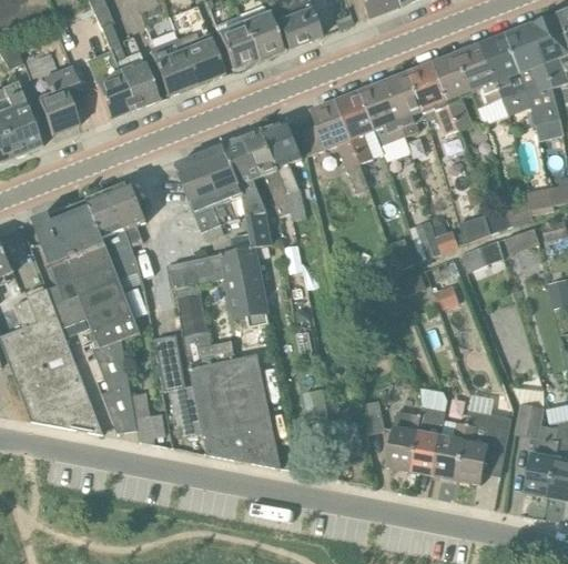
[(109,44),(114,60),(124,57),(119,40),(111,23),(114,21),(104,0),(89,0),(109,44)]
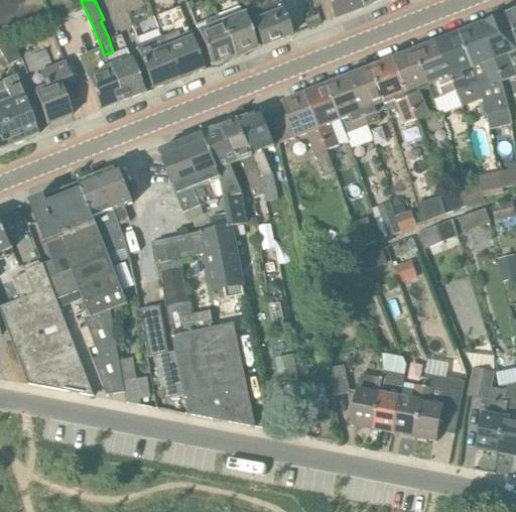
[(262,44),(291,32),(278,0),(245,0),(250,14),(262,44)]
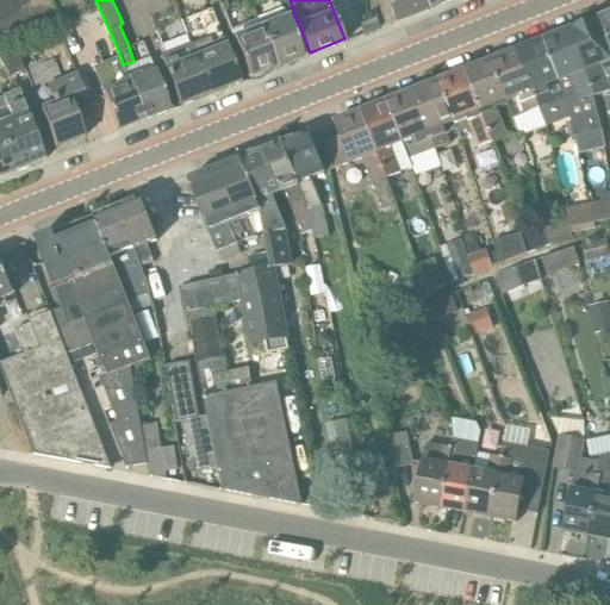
[(428,6),(425,0),(387,0),(394,19),(428,6)]
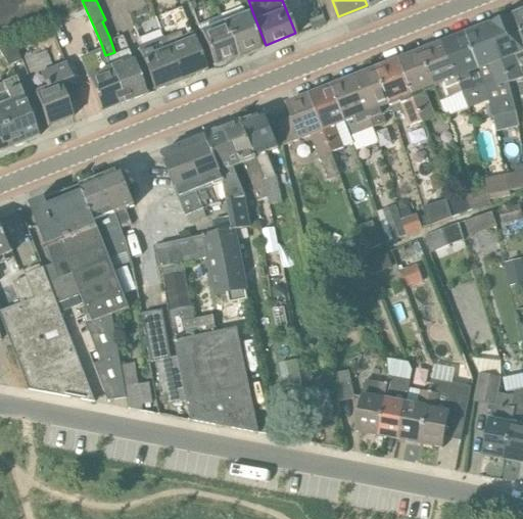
[(522,9),(514,14),(522,40),(522,9)]
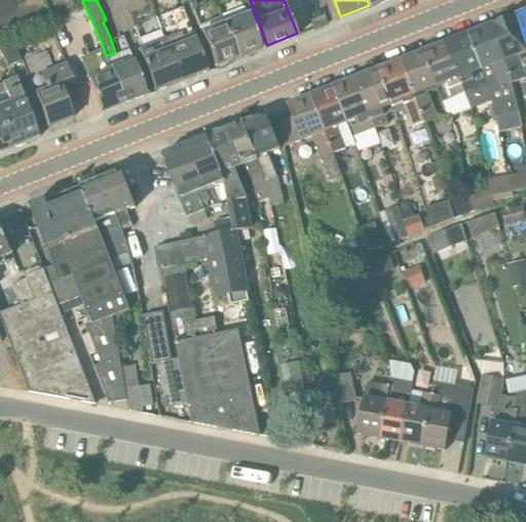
[(260,48),(262,47),(249,13),(225,23),(238,57),(249,52),(252,52),(257,50),(260,48)]
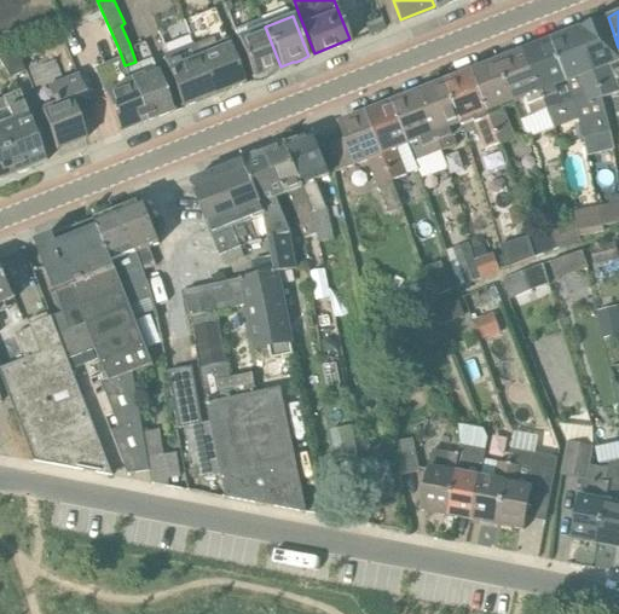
[(618,47),(608,17),(574,29),(600,96),(618,88),(618,47)]
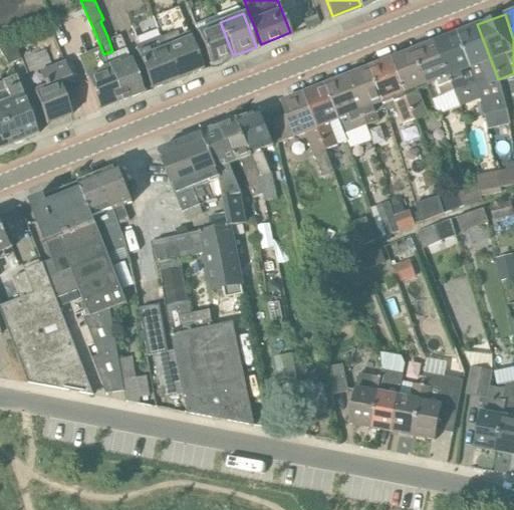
[(223,59),(233,55),(220,22),(198,31),(211,63),(213,62),(216,62),(222,60),(223,59)]
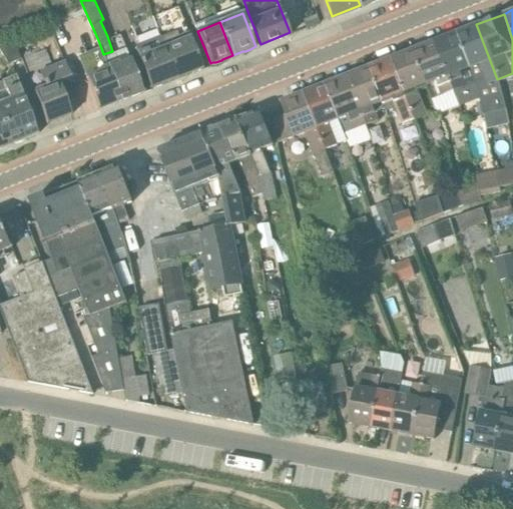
[(497,79),(476,24),(457,32),(470,65),(478,86),(483,110),(506,104),(497,79)]
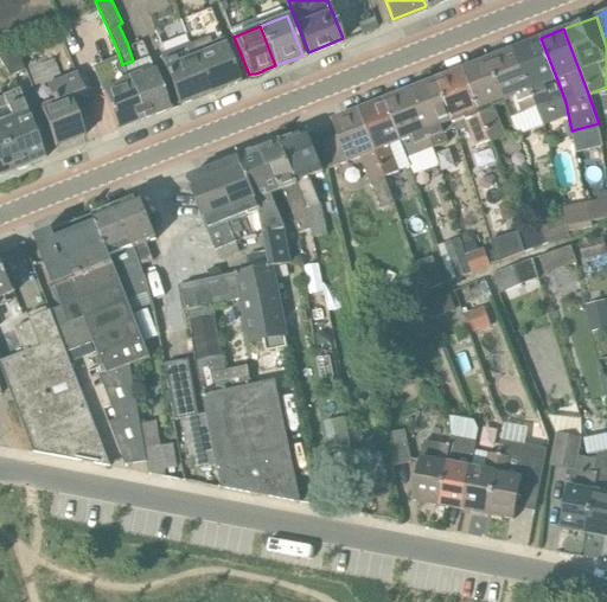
[(212,47),(195,55),(210,90),(238,78),(222,36),(210,40),(212,47)]
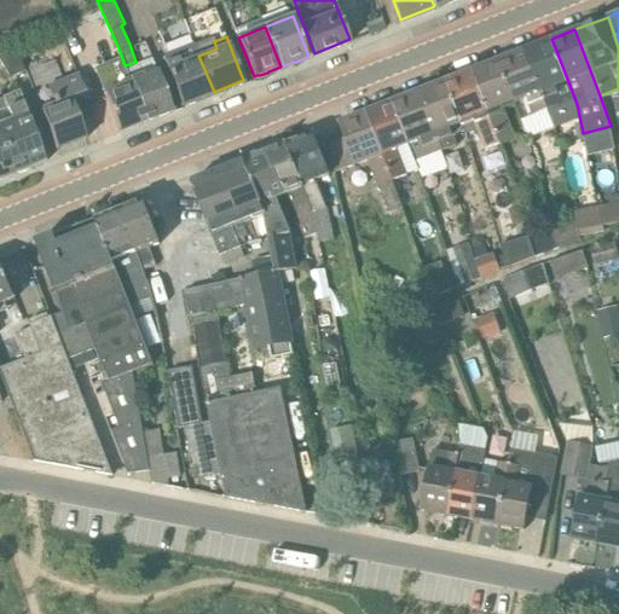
[(567,79),(551,39),(525,48),(548,108),(563,102),(556,84),(567,79)]
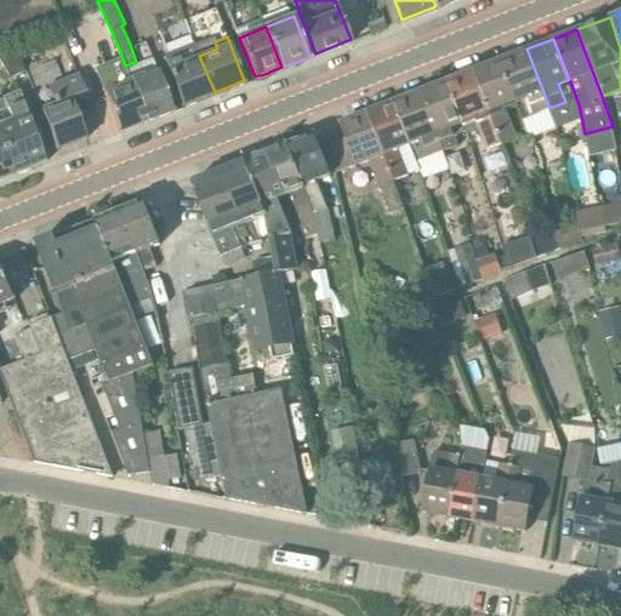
[(215,92),(199,56),(194,44),(175,51),(178,58),(165,63),(182,106),(215,92)]
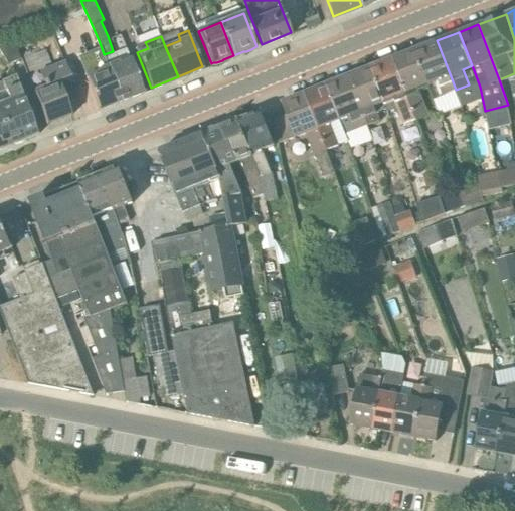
[(0,47),(8,61),(19,56),(12,37),(0,40),(0,47)]
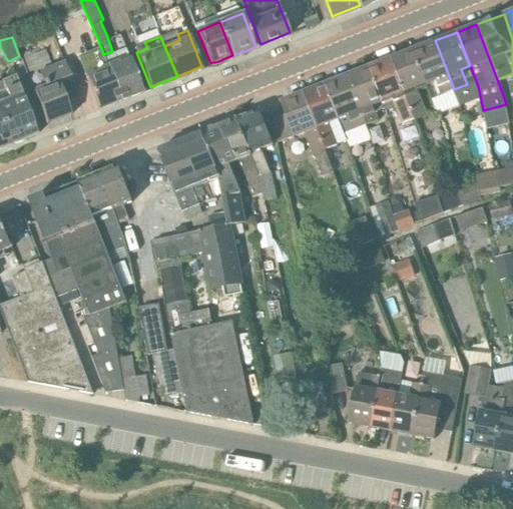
[(454,89),(435,40),(413,49),(427,82),(437,78),(443,93),(454,89)]
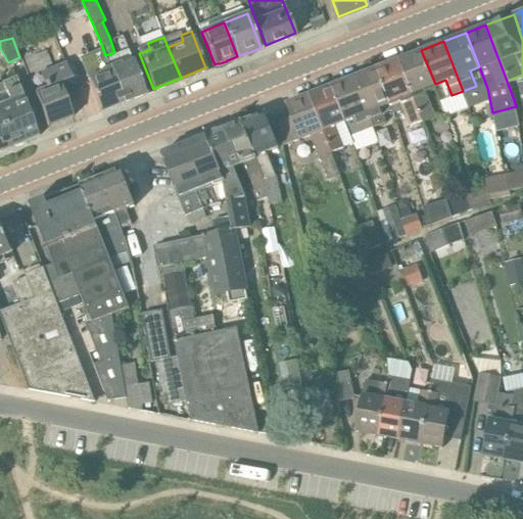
[(435,84),(421,50),(419,51),(417,50),(411,52),(409,54),(398,58),(423,119),(435,113),(426,90),(435,87),(435,84)]
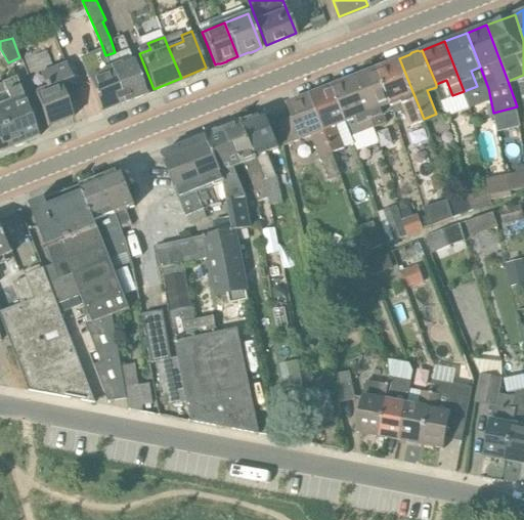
[(424,119),(399,58),(389,62),(387,62),(381,65),(379,67),(378,68),(393,107),(394,110),(404,106),(411,123),(424,119)]
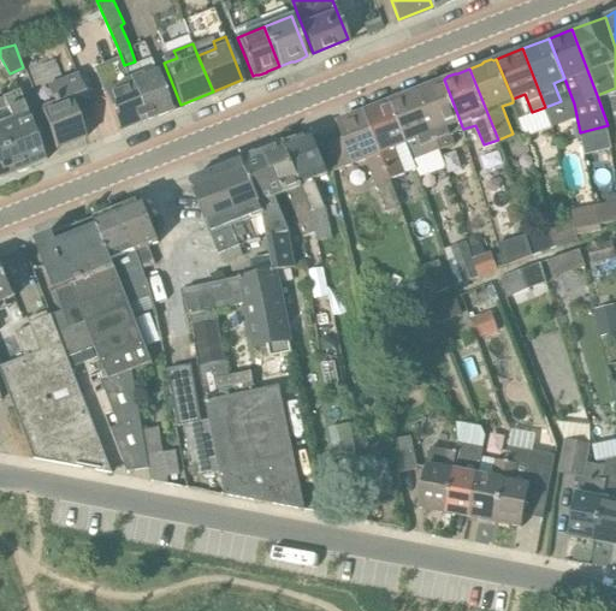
[(141,72),(129,77),(146,119),(172,108),(157,71),(143,77),(141,72)]
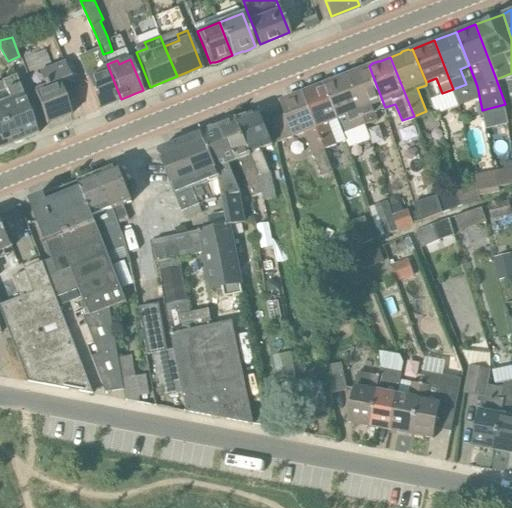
[(47,121),(71,112),(63,91),(75,86),(65,60),(40,70),(44,81),(46,85),(34,90),(47,121)]
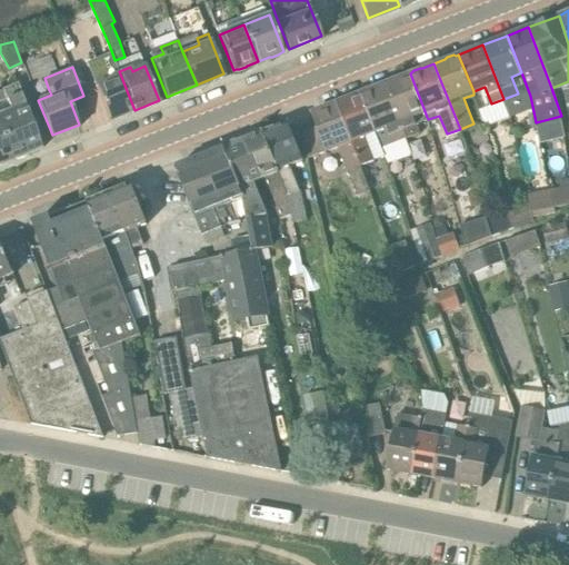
[(135,110),(119,71),(107,77),(109,80),(97,85),(110,119),(135,110)]
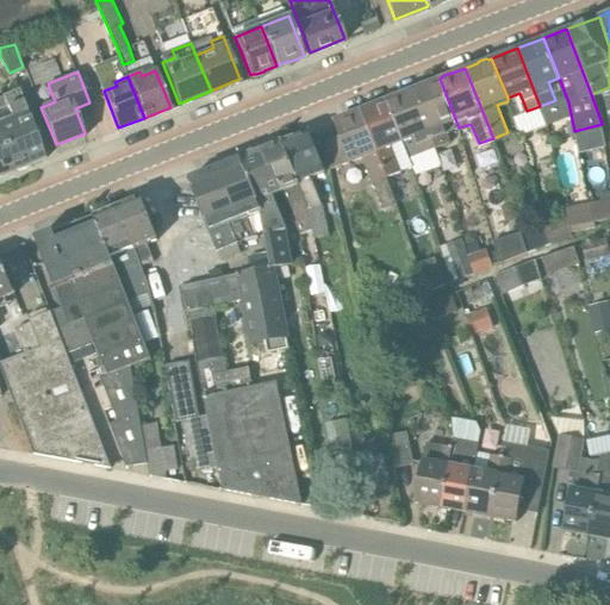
[(458,125),(440,79),(414,88),(434,147),(450,141),(447,130),(458,125)]
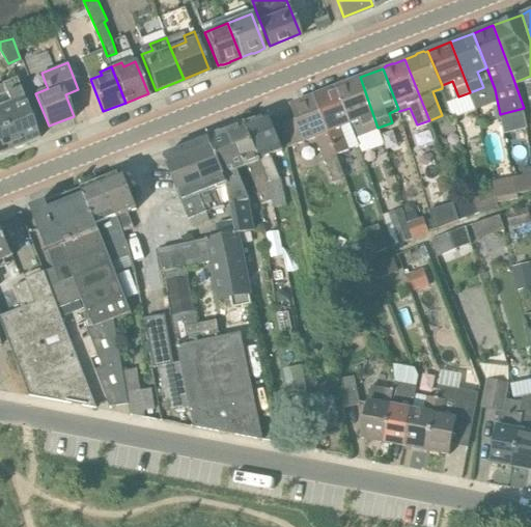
[(378,128),(360,77),(337,86),(351,121),(363,148),(383,140),(378,128)]
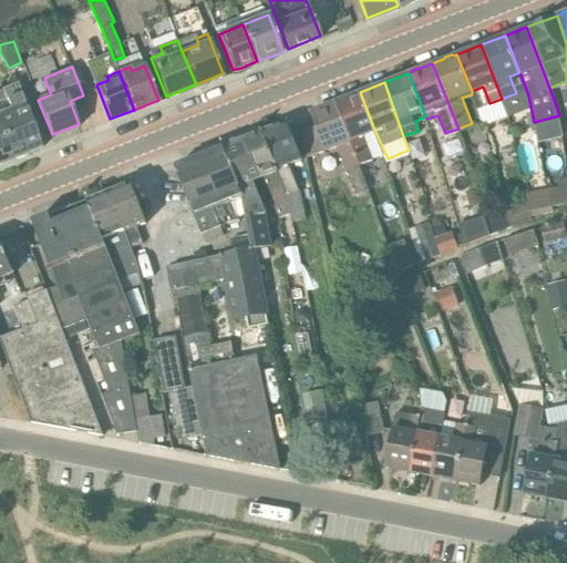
[(0,90),(0,124),(12,157),(16,156),(19,156),(24,154),(28,151),(42,145),(18,83),(0,90)]
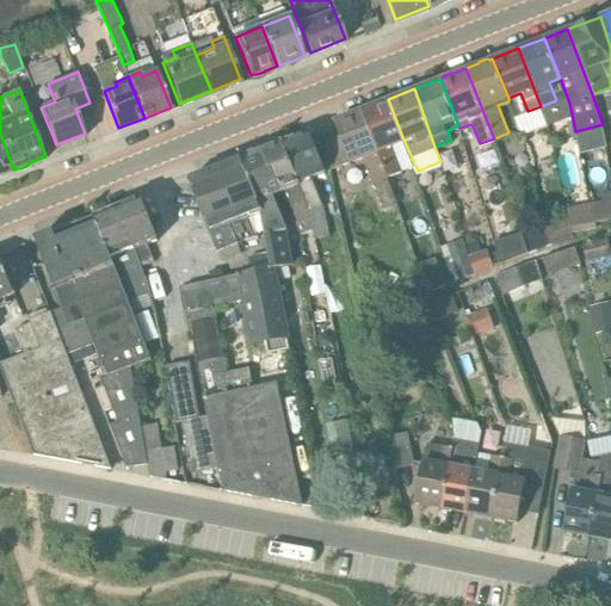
[(403,140),(388,99),(363,109),(386,175),(402,169),(392,144),(403,140)]
